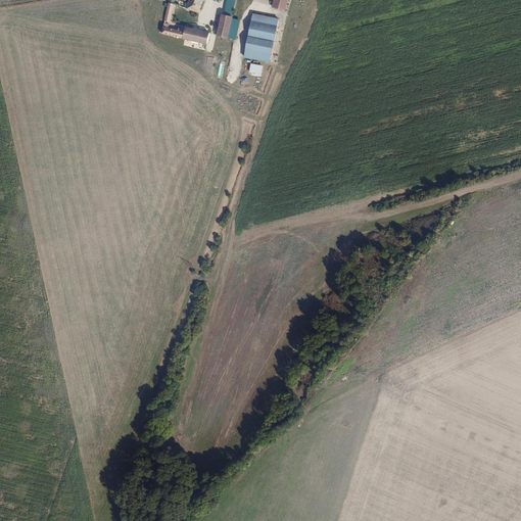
[(186,0),(184,7),(196,11),(199,0),(186,0)]
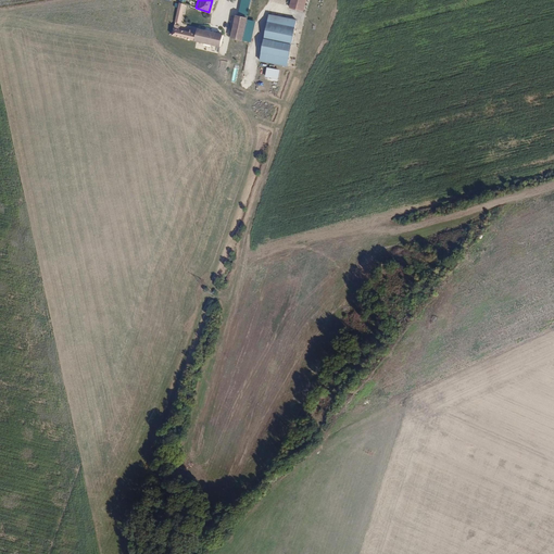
[(236,10),(229,35),(240,37),(240,34),(249,36),(250,30),(242,28),(246,13),(250,0),(242,0),(240,9),(239,8),(238,10),(236,10)]
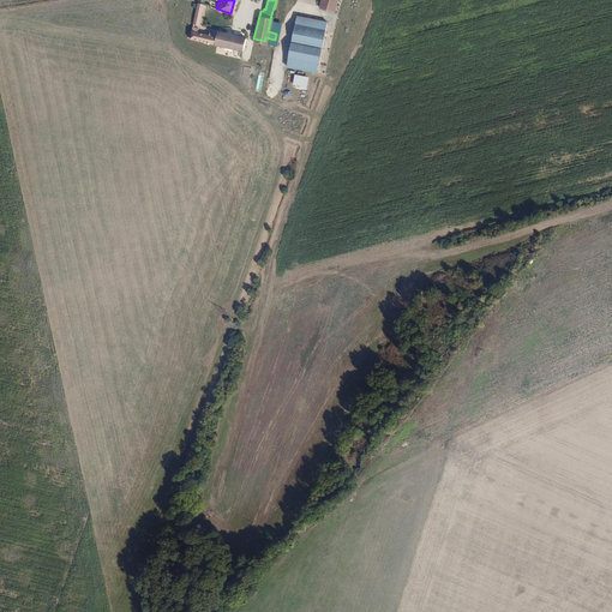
[(195,1),(187,39),(241,51),(244,36),(198,25),(203,3),(195,1)]
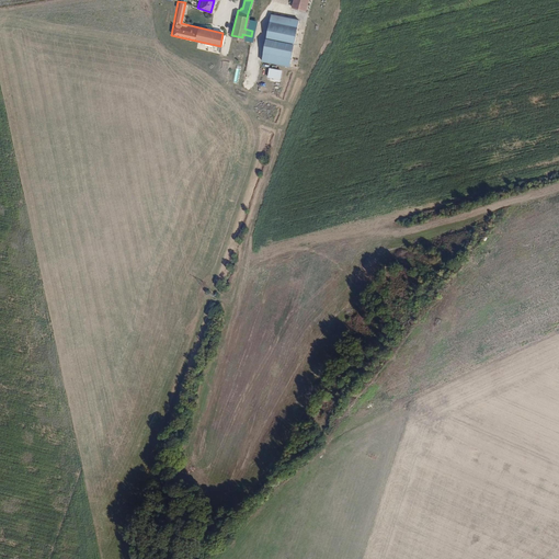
[(248,13),(244,29),(252,31),(257,15),(248,13)]
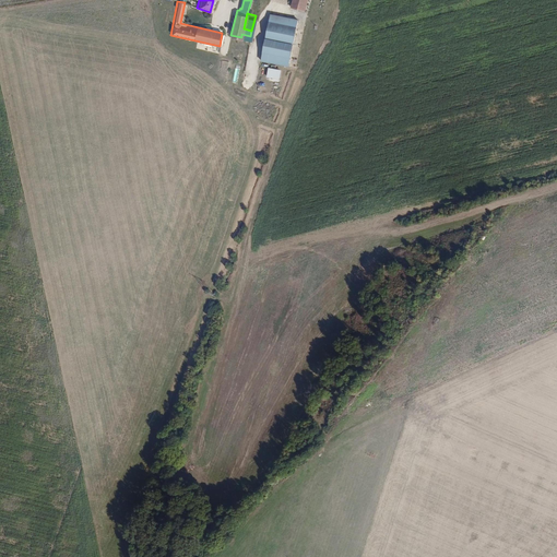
[(269,14),(264,37),(293,43),(296,19),(269,14)]
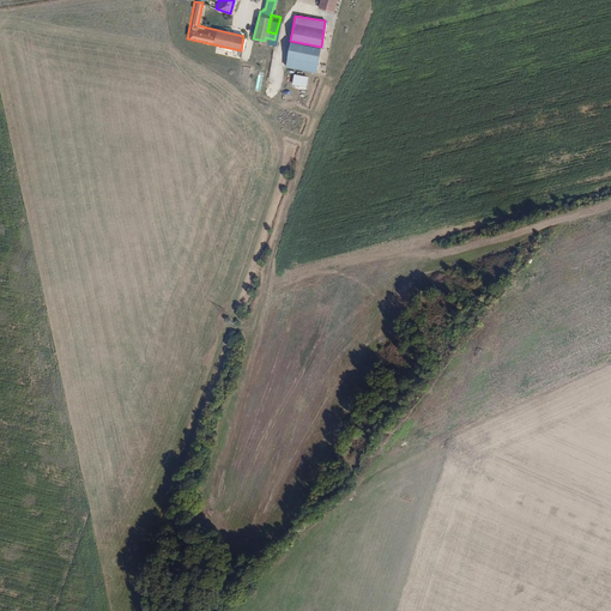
[(290,41),(286,67),(316,72),(321,47),(290,41)]
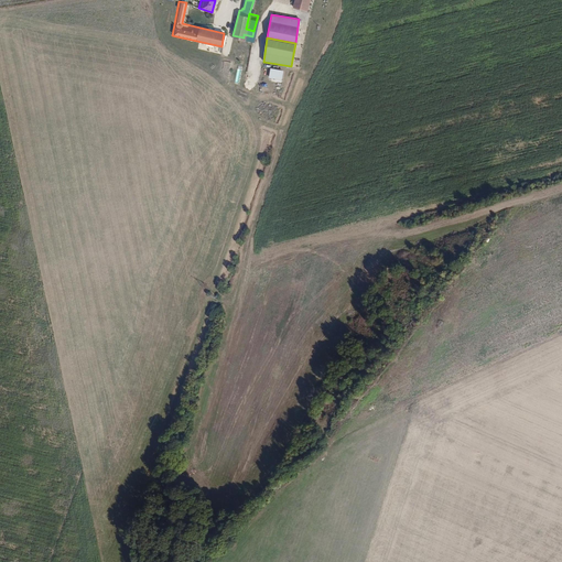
[(269,68),(267,78),(280,82),(282,73),(269,68)]
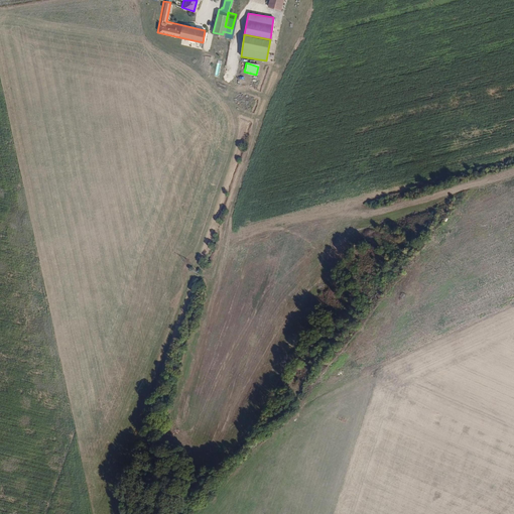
All buildings are outlined.
